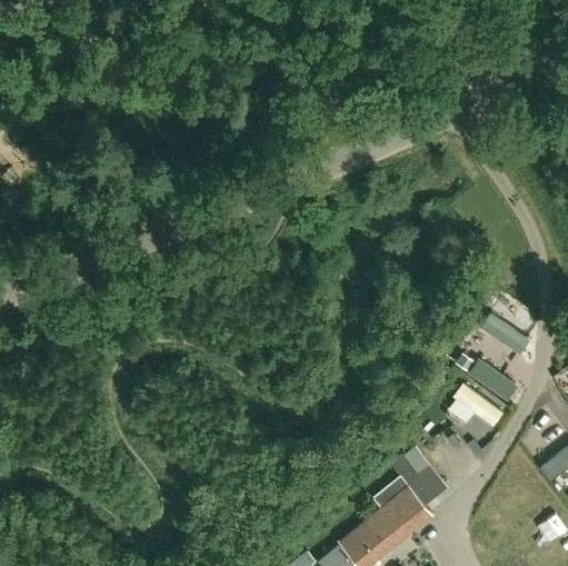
[(509,319),(516,308),(504,301),(497,313),(509,319)]
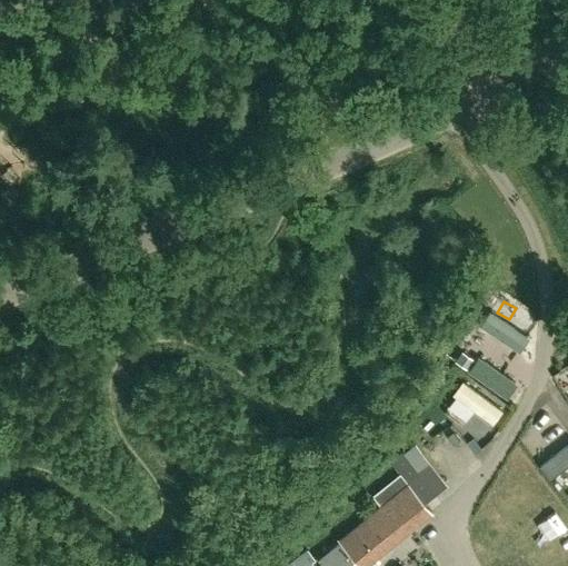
[(534,364),(537,348),(529,345),(524,356),(534,364)]
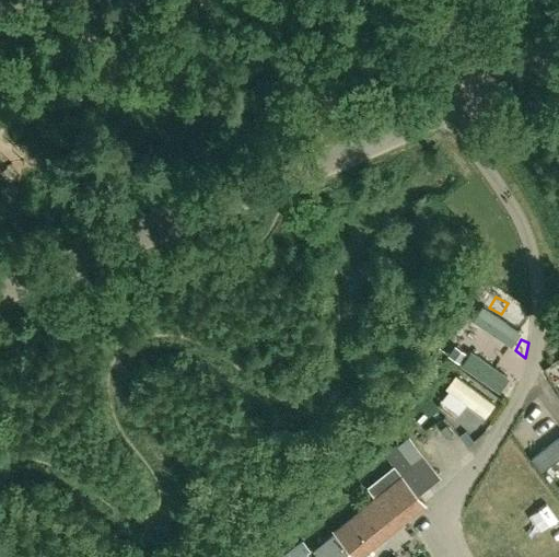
[(451,431),(445,424),(435,431),(441,439),(451,431)]
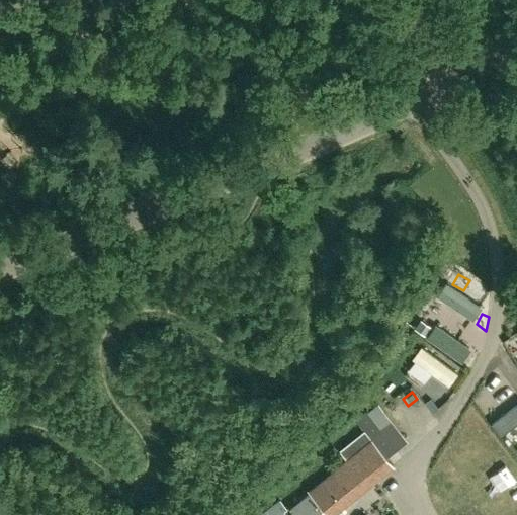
[(487,412),(494,421),(516,404),(516,402),(510,393),(487,412)]
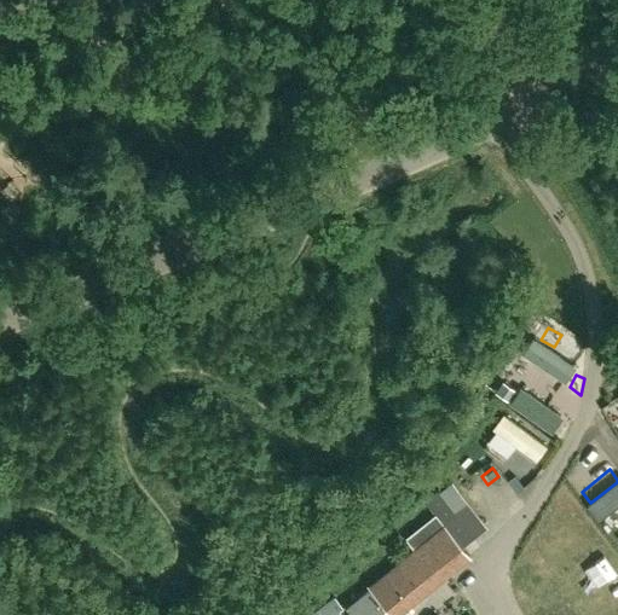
[(525,491),(515,480),(508,486),(518,497),(525,491)]
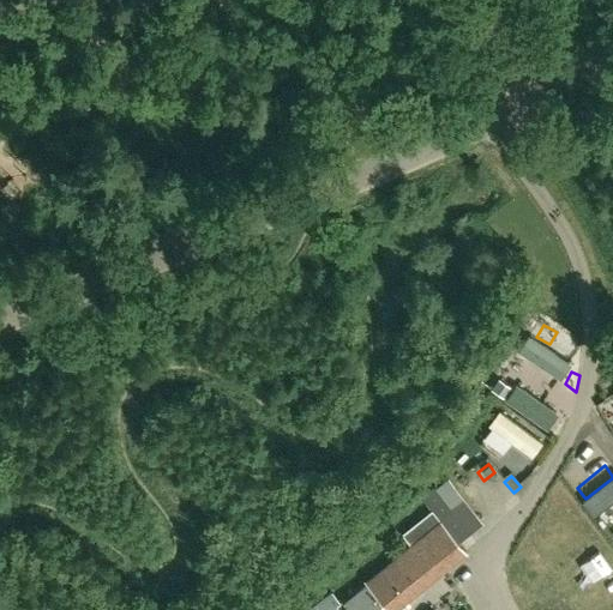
[(412,550),(362,590),(378,609),(397,609),(469,554),(461,543),(481,525),(480,524),(448,482),(421,503),(430,513),(401,536),(412,550)]
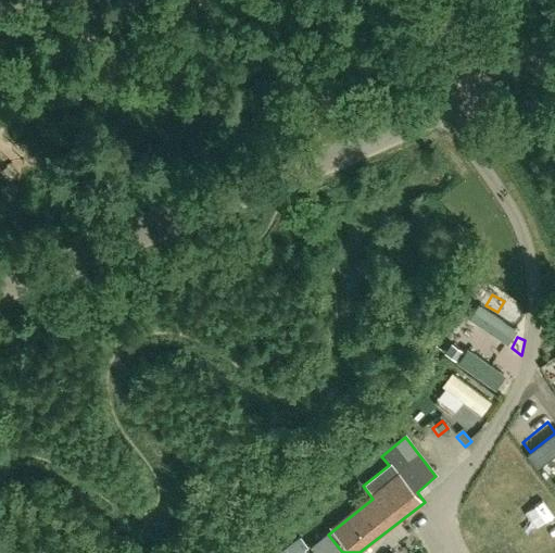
[(342,552),(328,535),(310,549),(312,552),(342,552)]
